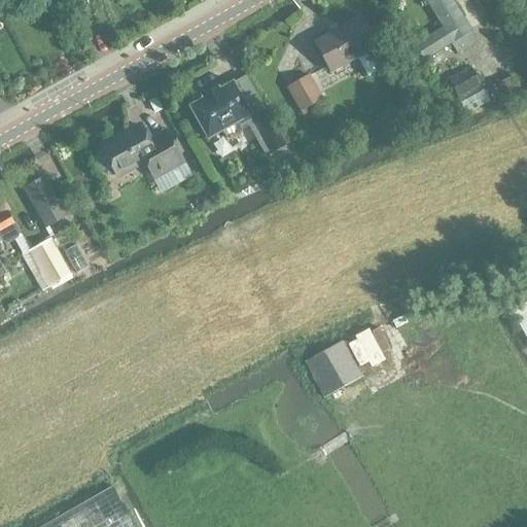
[(468,32),(470,31),(450,0),(425,0),(443,27),(415,45),(425,61),(450,44),(457,54),(475,42),(468,32)]
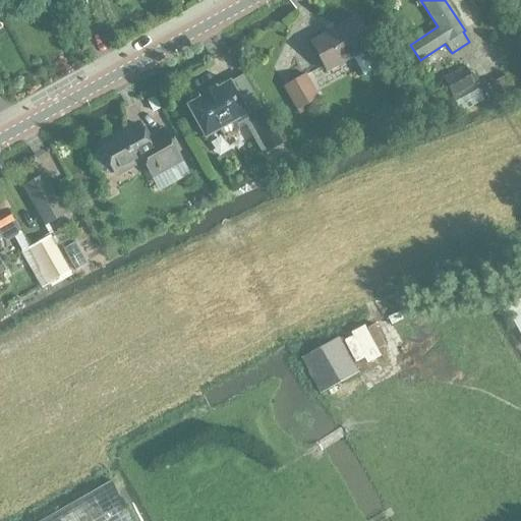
[(327,72),(372,47),(355,16),(309,42),(327,72)]
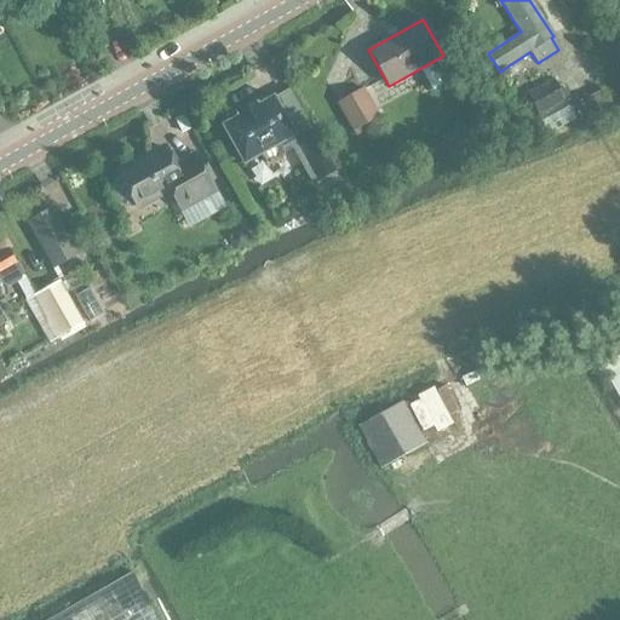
[(537,115),(564,102),(552,78),(526,92),(537,115)]
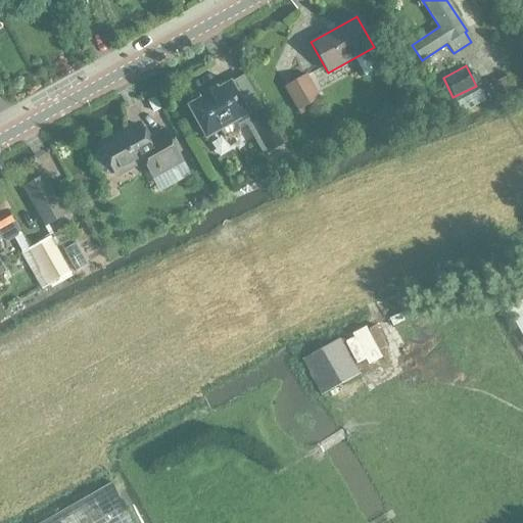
[(509,74),(488,85),(496,102),(518,92),(509,74)]
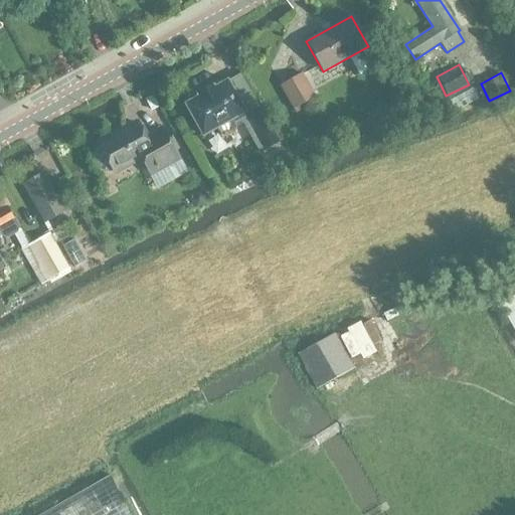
[(302,73),(280,87),(292,109),(315,97),(302,73)]
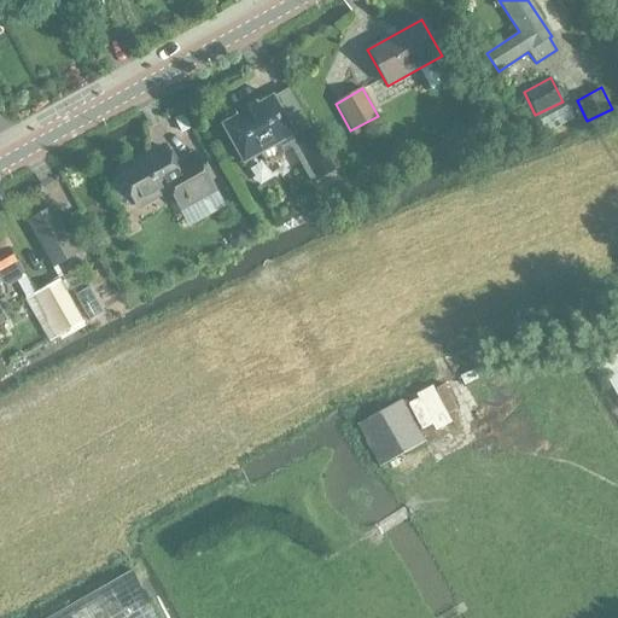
[(222,126),(243,163),(260,155),(264,163),(270,164),(280,159),(281,153),(277,144),(293,135),(272,97),(256,106),(254,103),(237,112),(238,116),(222,126)]
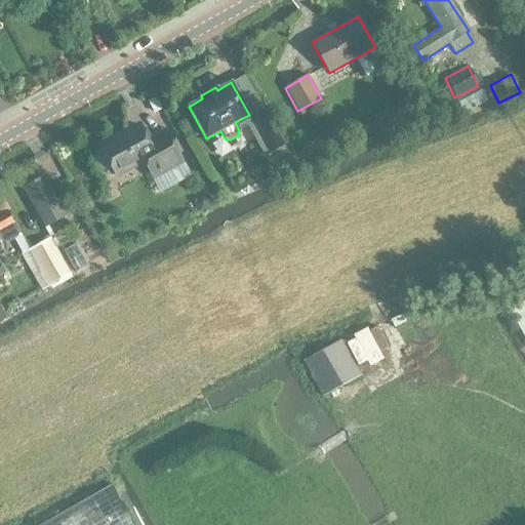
[(283,145),(265,111),(250,118),(270,152),(283,145)]
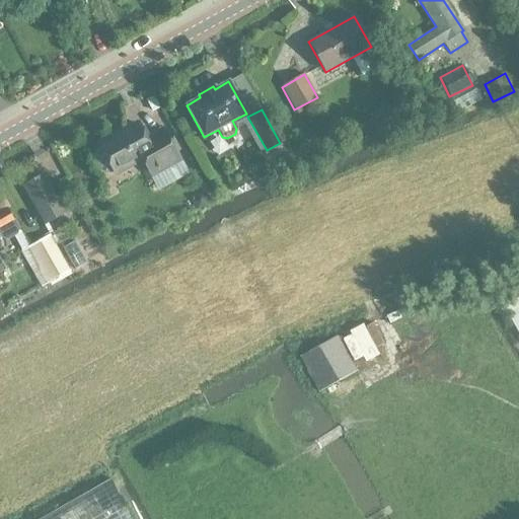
[(103,173),(112,173),(113,175),(140,160),(149,176),(178,159),(162,130),(145,139),(136,124),(98,145),(99,147),(92,154),(91,159),(92,163),(94,167),(97,169),(100,172),(103,173)]
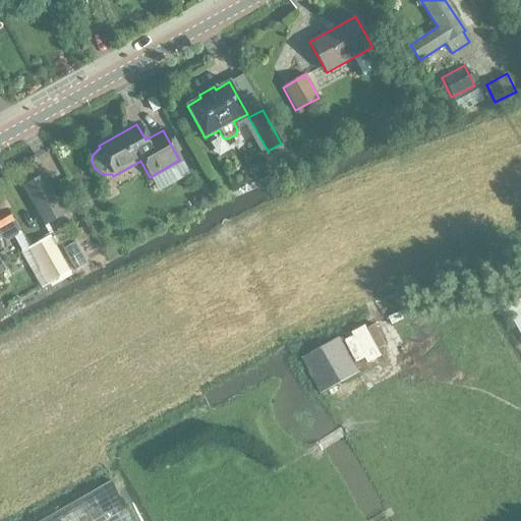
[(49,188),(45,189),(31,198),(44,223),(62,213),(49,188)]
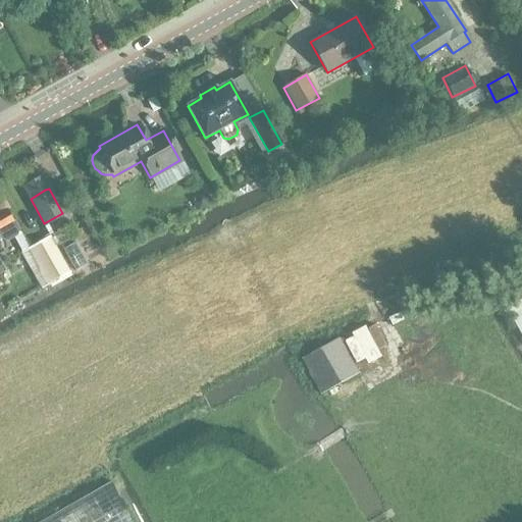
[(0,213),(0,273),(5,271),(0,261),(0,240),(7,242),(16,236),(18,230),(7,209),(0,213)]
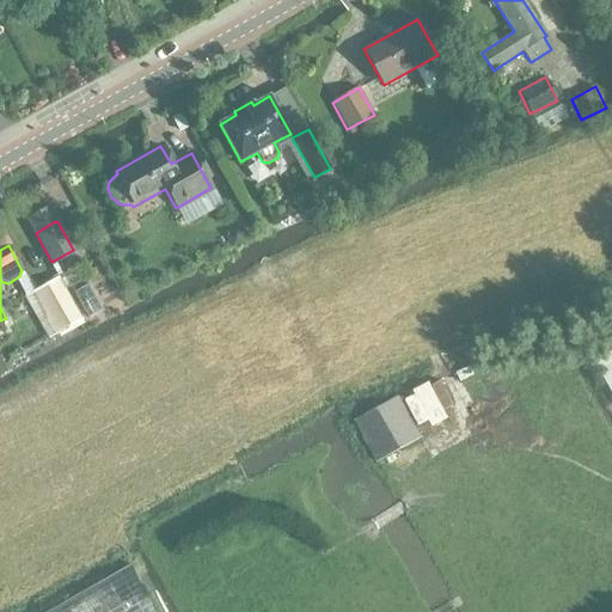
[(83,319),(65,288),(57,277),(31,292),(56,335),(83,319)]
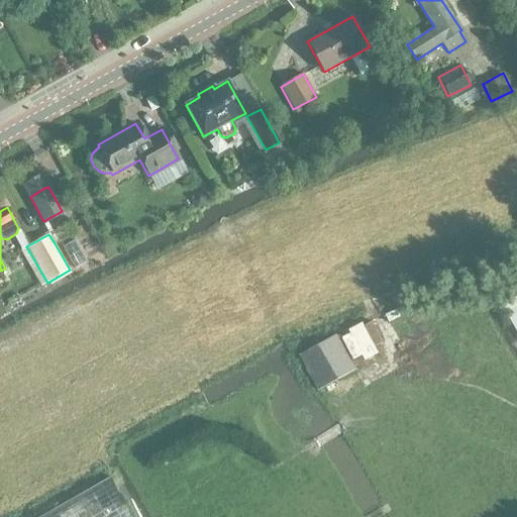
[(77,265),(87,260),(76,238),(66,243),(77,265)]
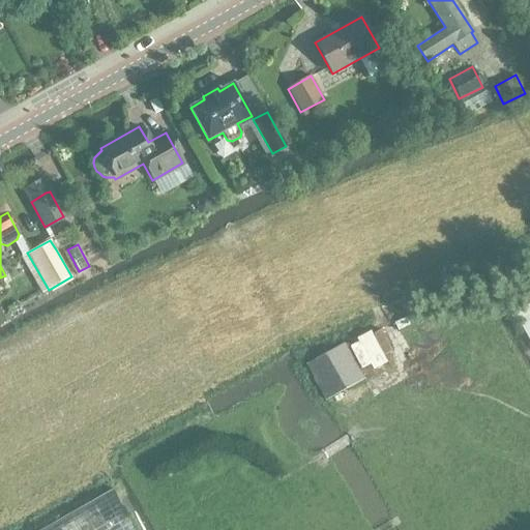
[(529,343),(529,302),(512,313),(529,343)]
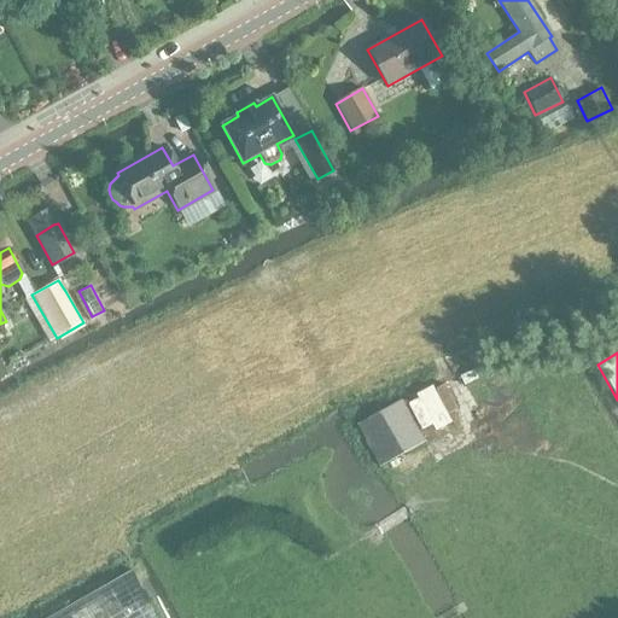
[(379,467),(424,442),(401,400),(354,425),(357,431),(379,467)]
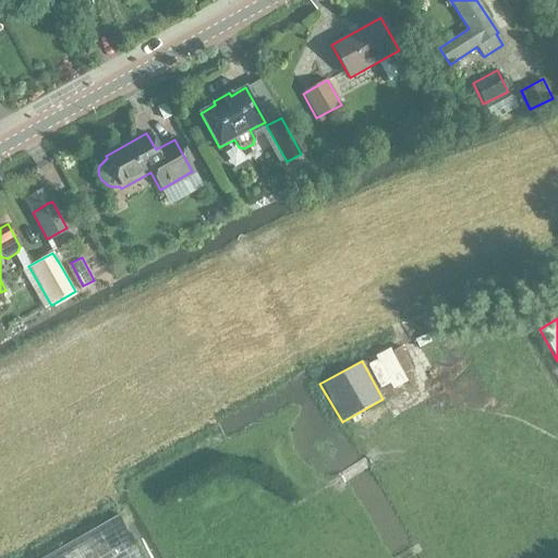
[(142,557),(118,514),(40,557),(142,557)]
